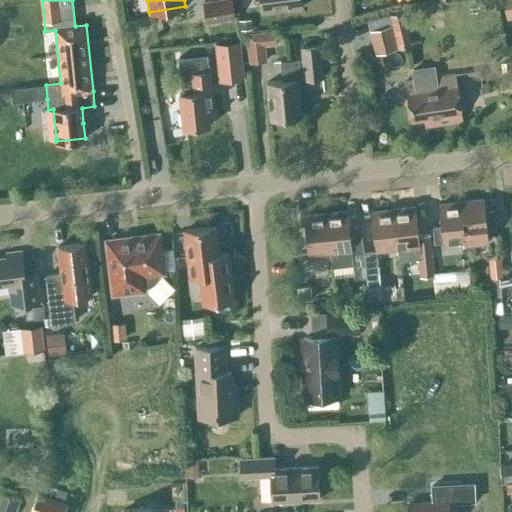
[(206,22),(234,17),(231,0),(213,0),(203,2),(206,22)]
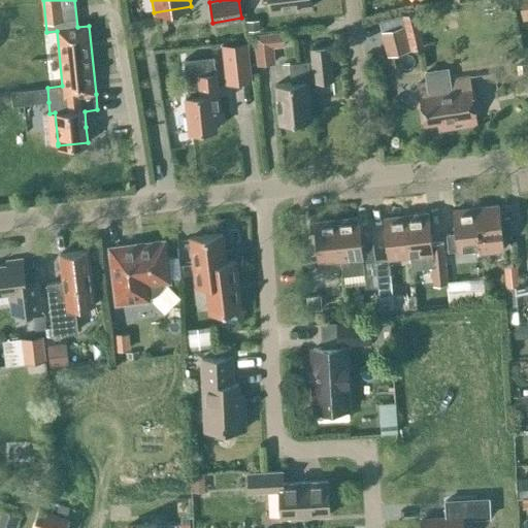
[(268,0),(270,12),(310,7),(308,0),(268,0)]
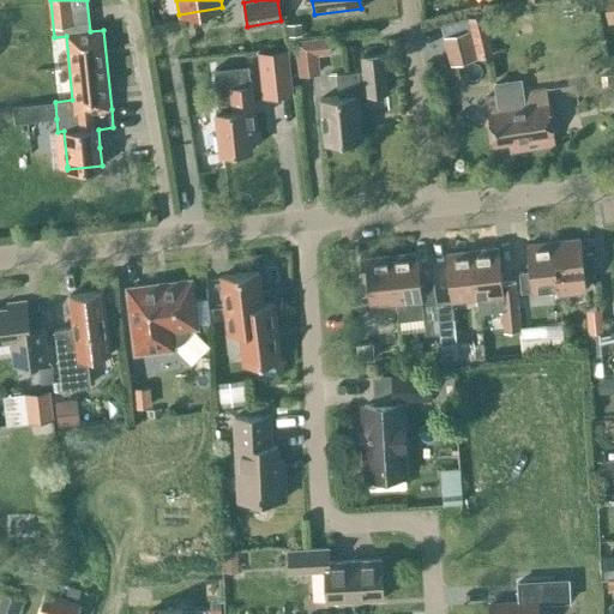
[(301,22),(286,24),(287,36),(302,35),(301,22)]
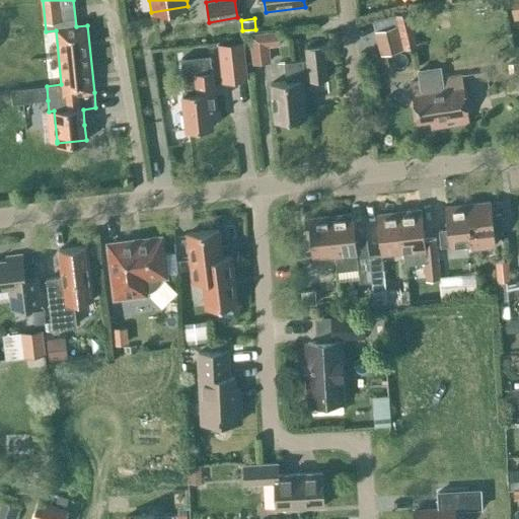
[(378,30),(383,54),(403,49),(397,25),(378,30)]
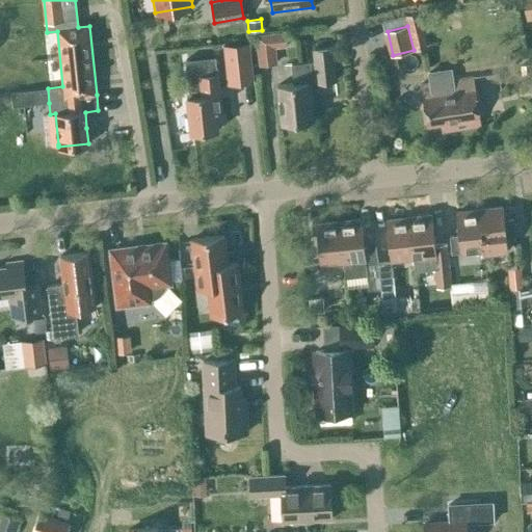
[(255,35),(258,63),(276,62),(275,47),(286,46),(285,32),(255,35)]
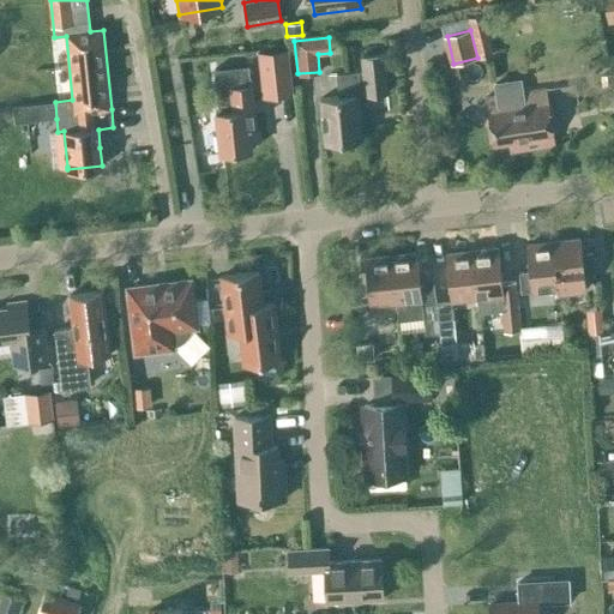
[(287,49),(258,53),(263,97),(292,94),(287,49)]
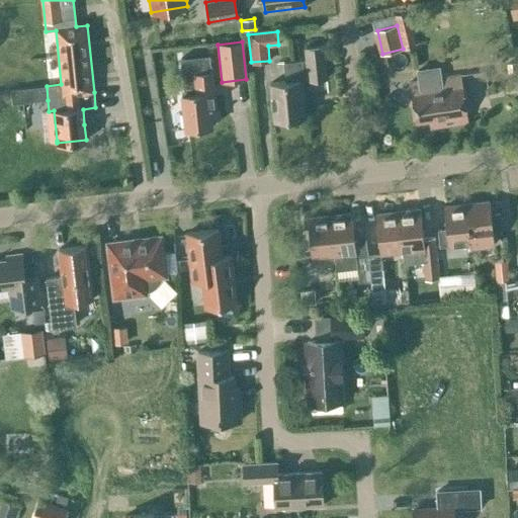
[(300,81),(326,79),(323,47),(305,49),(306,61),(287,63),(289,81),(270,83),(274,119),(305,116),(300,81)]
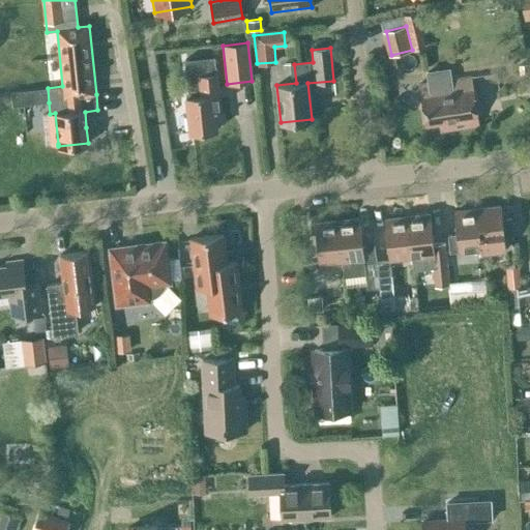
[(214,57),(184,60),(188,96),(185,96),(189,133),(217,129),(216,121),(222,120),(216,74),(214,57)]
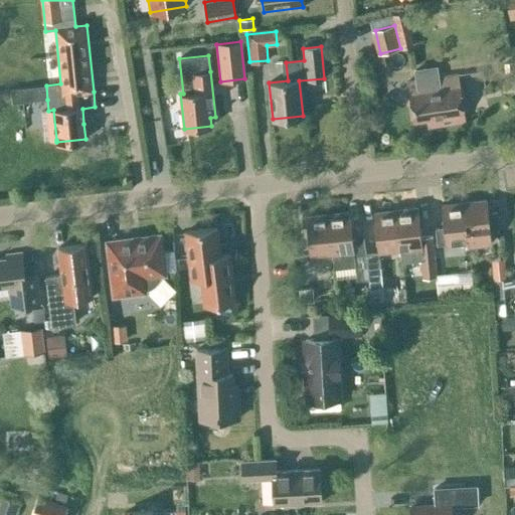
[(415,80),(406,81),(412,123),(425,121),(426,128),(465,122),(458,74),(438,77),(437,67),(414,70),(415,80)]
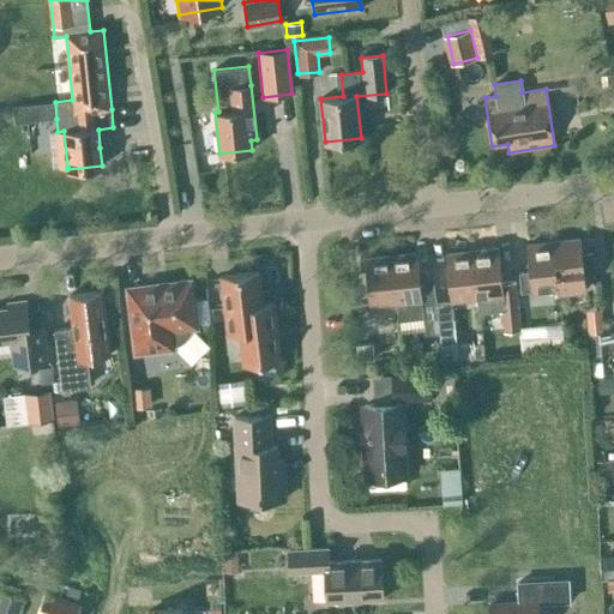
[(557,268),(593,264),(591,253),(582,254),(579,240),(554,244),(557,268)]
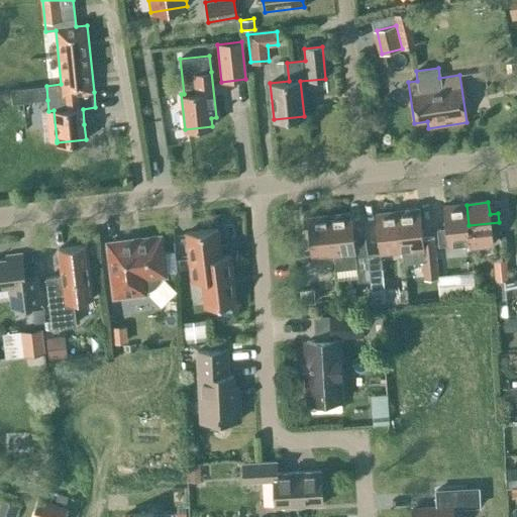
[(445,228),(437,229),(439,245),(470,242),(471,242),(469,225),(467,205),(443,207),(445,228)]
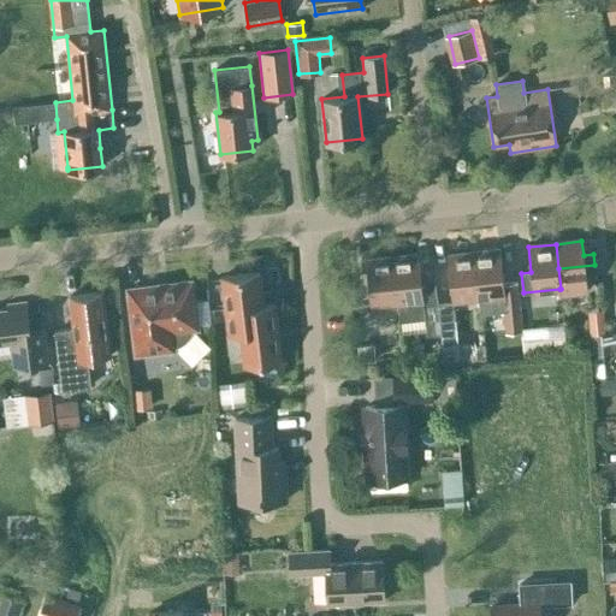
[(516,282),(503,283),(499,250),(473,253),(478,298),(479,313),(503,311),(504,332),(522,331),(516,282)]
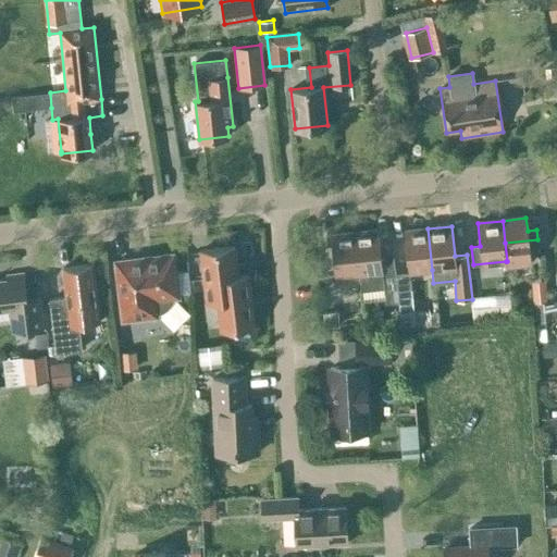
[(432,270),(428,229),(404,231),(408,272),(432,270)]
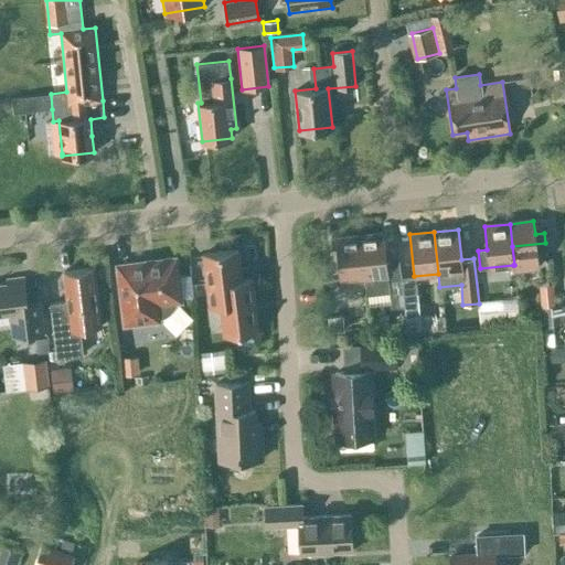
[(383,234),(360,236),(364,278),(365,294),(388,291),(391,308),(404,307),(417,306),(414,279),(401,280),(401,270),(387,273),(383,234)]
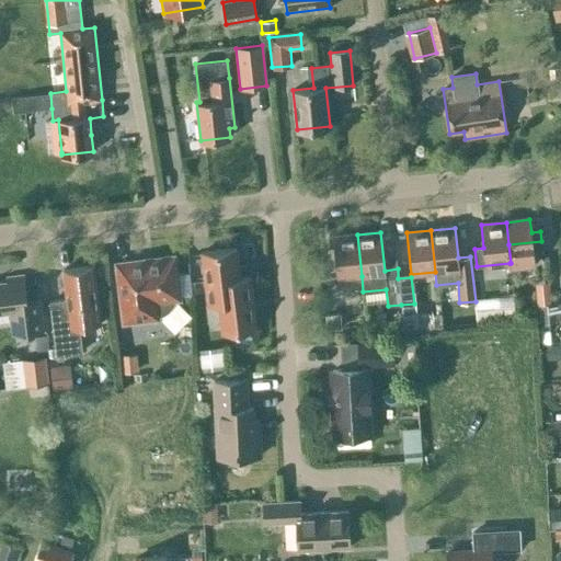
[(362,276),(357,235),(333,238),(338,278),(362,276)]
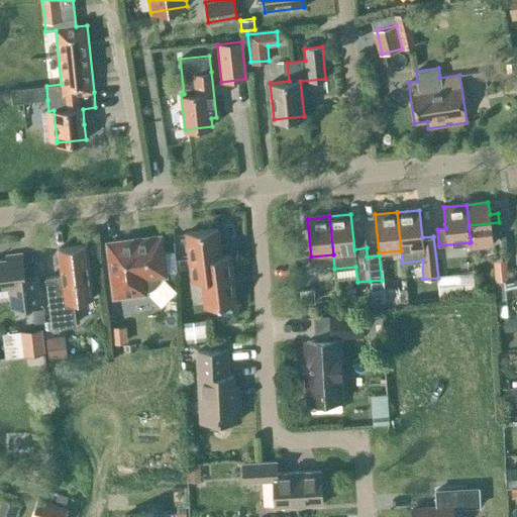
[(499,222),(469,225),(471,242),(470,242),(470,246),(493,243),(492,231),(500,230),(499,222)]
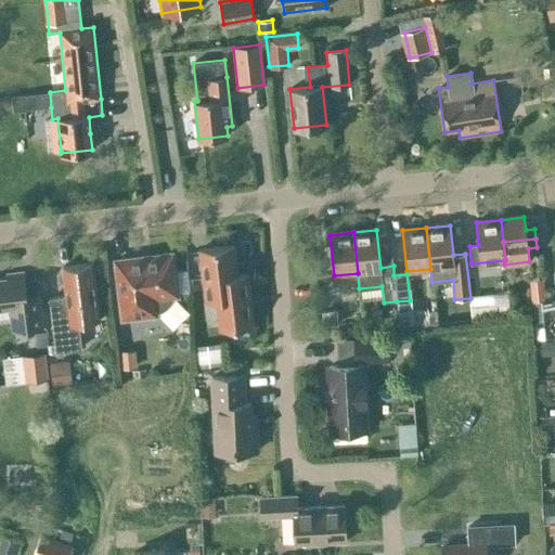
[(219,328),(254,324),(247,274),(236,275),(233,246),(198,249),(205,300),(216,299),(219,328)]
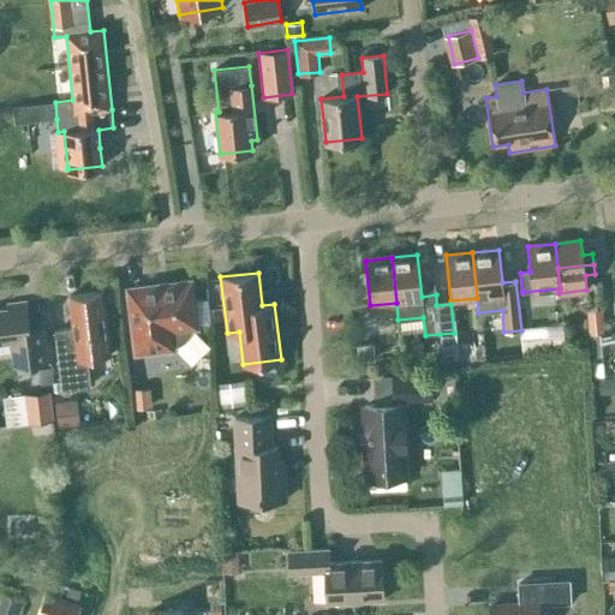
[(190,281),(127,288),(136,353),(172,348),(172,344),(177,342),(179,342),(181,340),(185,338),(186,336),(187,334),(189,332),(190,328),(196,327),(190,281)]
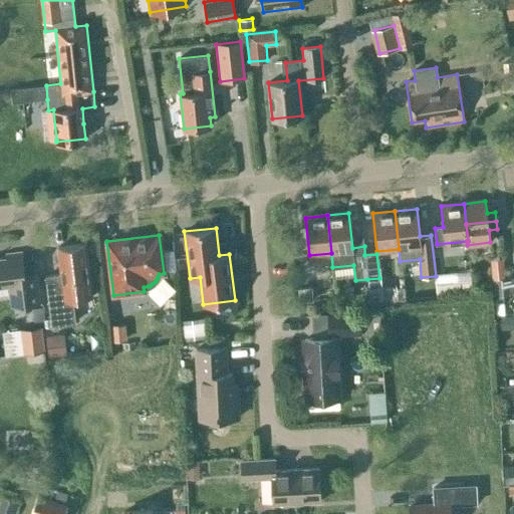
[(91,296),(85,244),(57,247),(61,275),(45,277),(51,325),(75,322),(72,298),(91,296)]
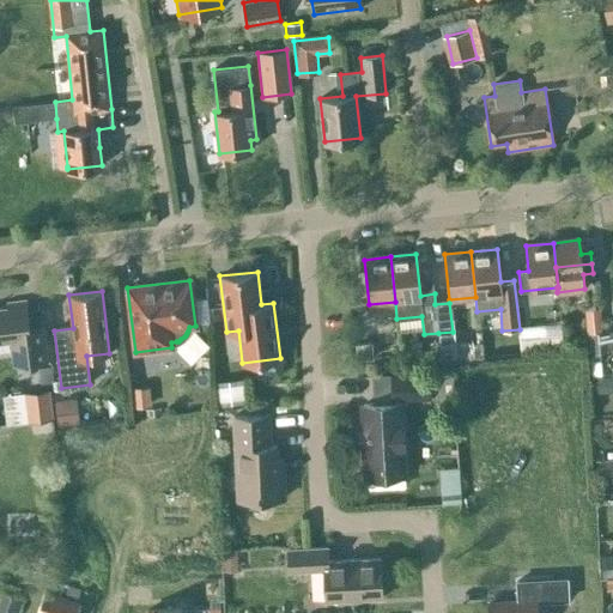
[(14,364),(47,360),(43,327),(29,329),(25,301),(7,303),(8,308),(0,308),(0,341),(11,341),(14,364)]
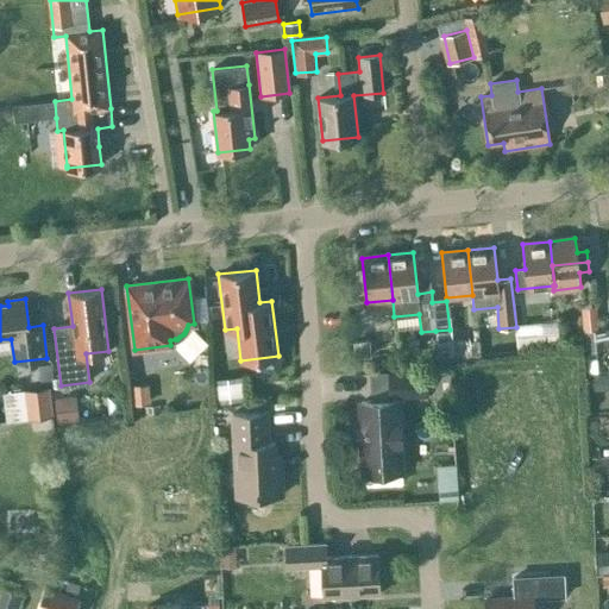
[(598,328),(596,306),(579,308),(583,331),(598,328)]
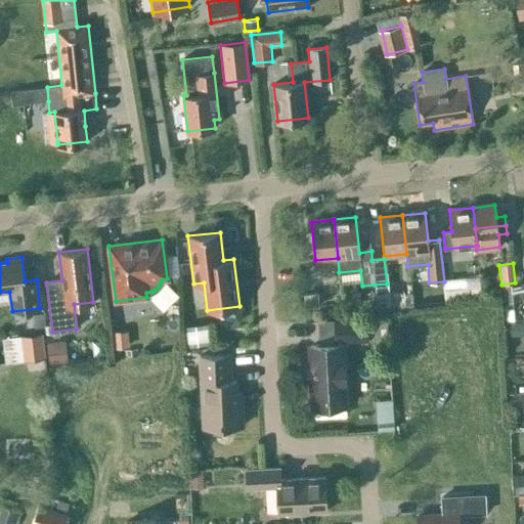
[(388,298),(387,285),(376,286),(378,312),(411,309),(410,296),(388,298)]
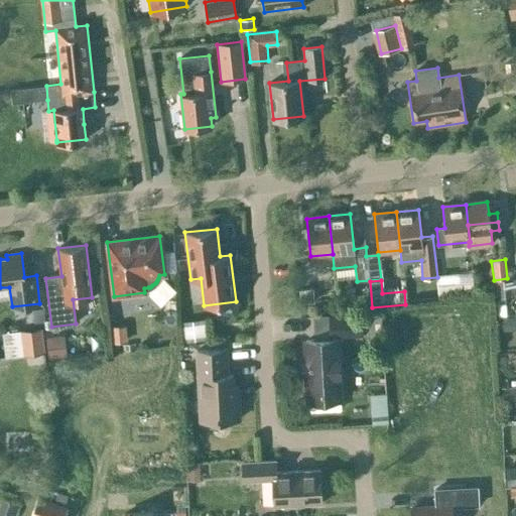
[(509,280),(498,280),(500,295),(500,297),(510,296),(510,294),(509,280)]
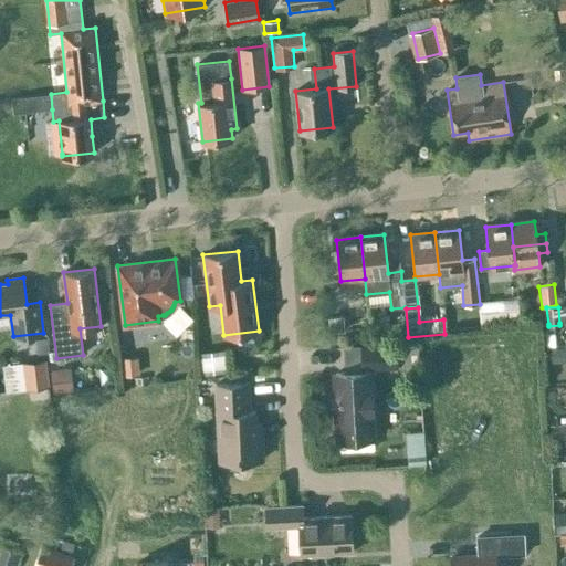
[(519,310),(480,313),(481,324),(520,321),(519,310)]
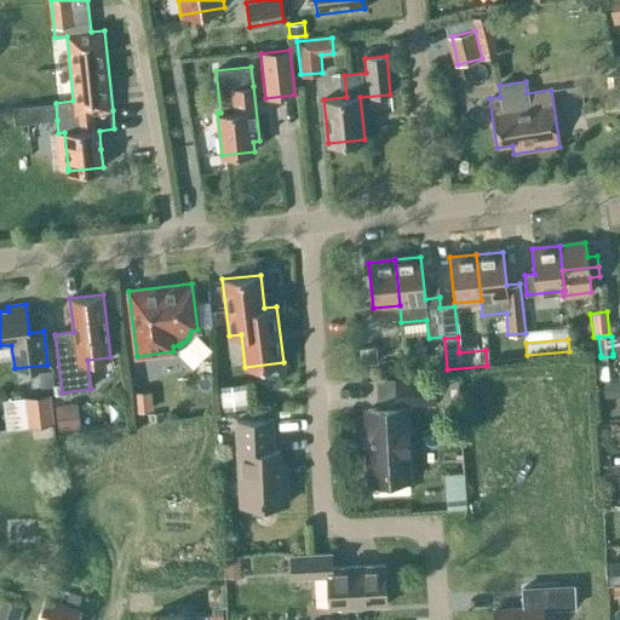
[(360,348),(361,365),(378,363),(377,346),(360,348)]
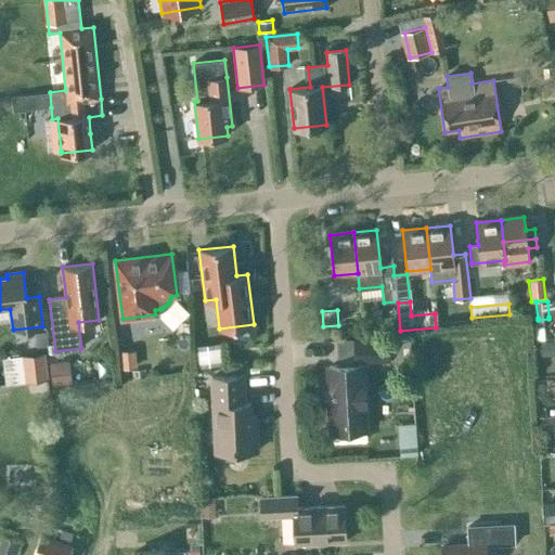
[(46,332),(35,333),(37,347),(48,345),(46,332)]
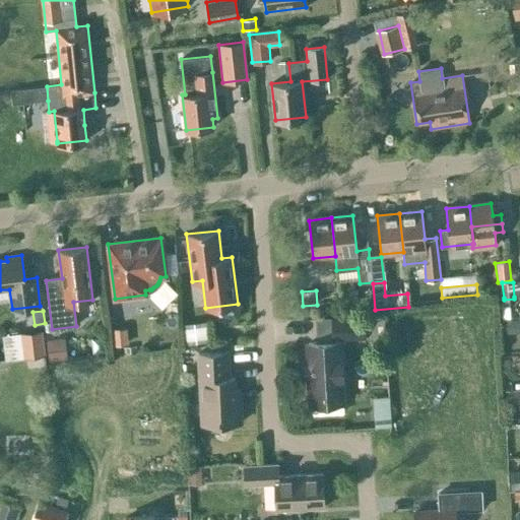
[(364,317),(332,319),(333,336),(365,335),(384,334),(383,314),(364,315),(364,317)]
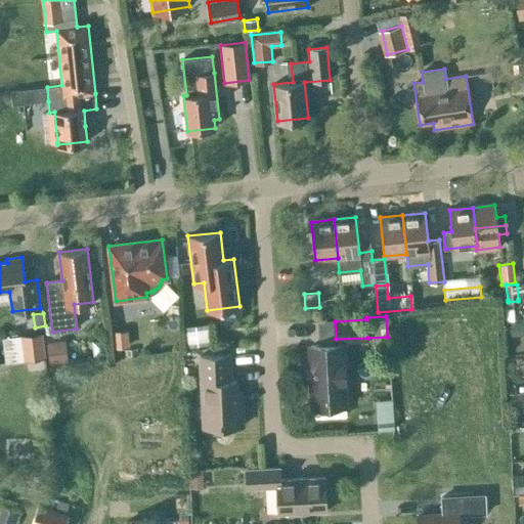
[(523,322),(507,323),(508,336),(523,335),(523,322)]
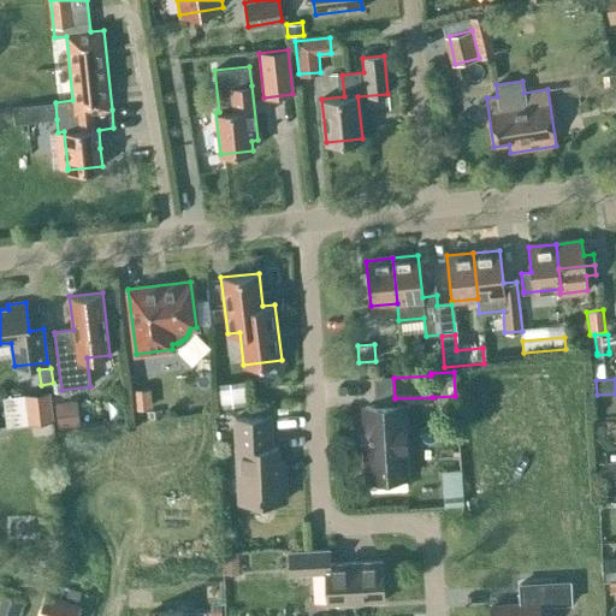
[(238,380),(214,384),(218,409),(242,406),(238,380)]
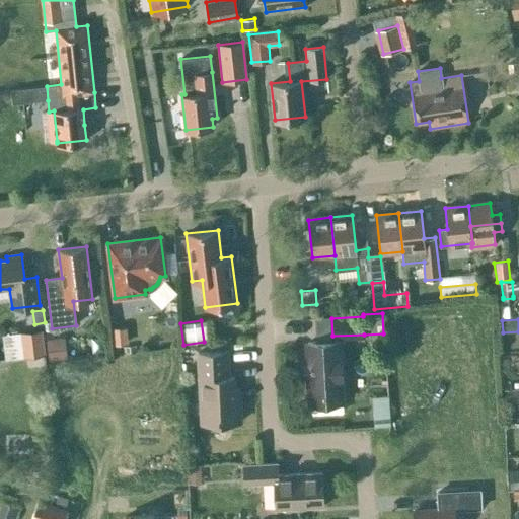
[(124,328),(113,328),(114,345),(125,344),(124,328)]
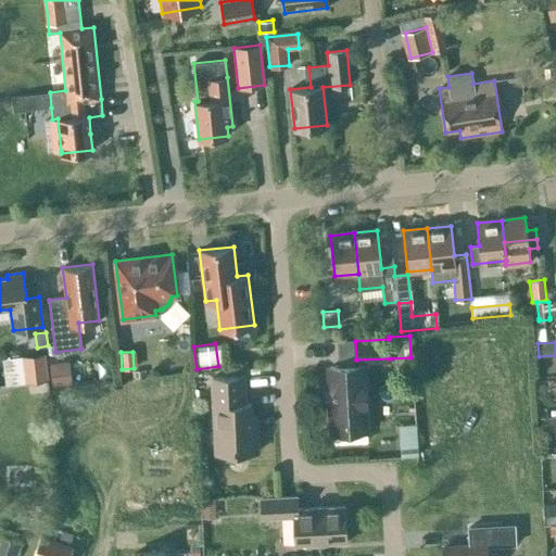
[(45,354),(22,356),(25,382),(48,379),(45,354)]
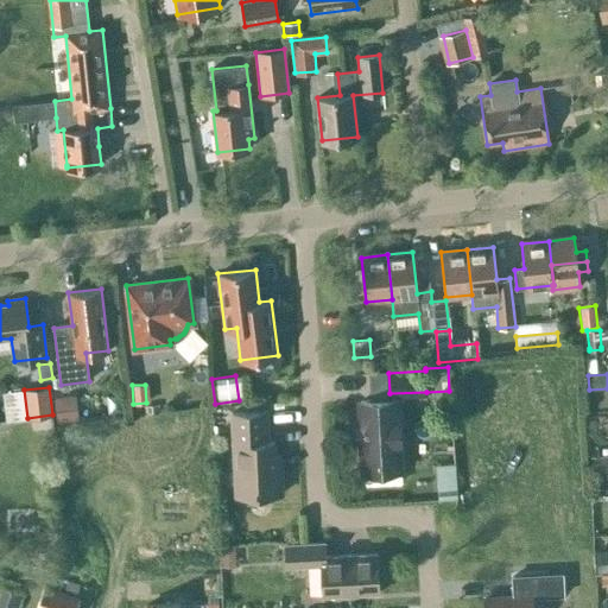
[(55,398),(57,422),(74,419),(71,397),(55,398)]
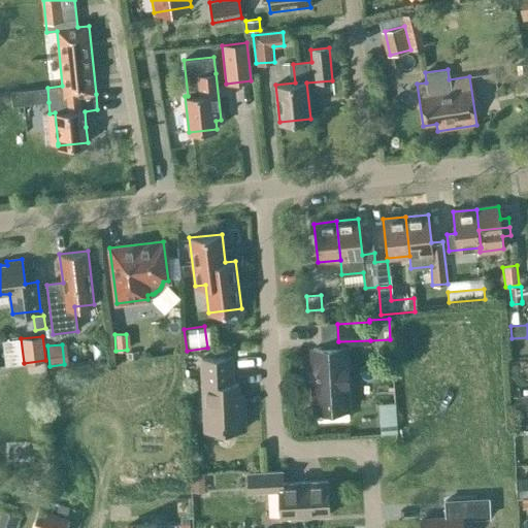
[(322,349),(312,349),(316,410),(349,408),(344,347),(322,349)]
